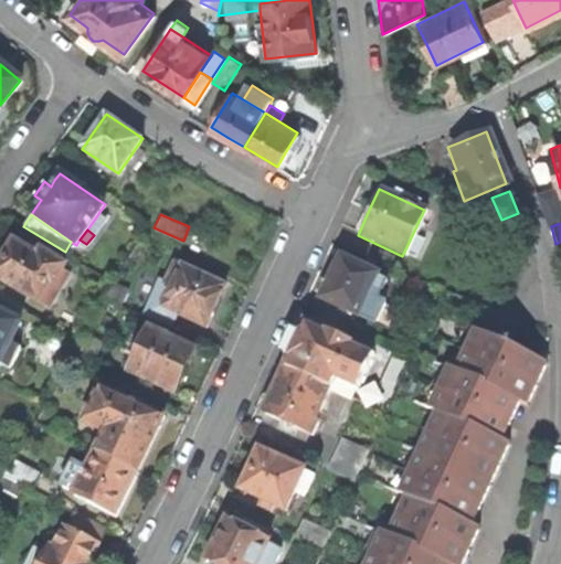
[(0,279),(40,302),(51,283),(55,285),(66,265),(42,251),(39,255),(14,241),(10,248),(4,257),(0,257),(0,279)]
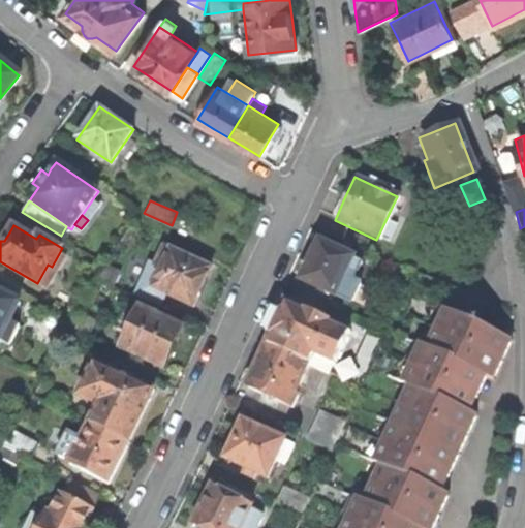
[(359,262),(317,243),(308,261),(299,280),(349,304),(359,283),(351,280),(359,262)]
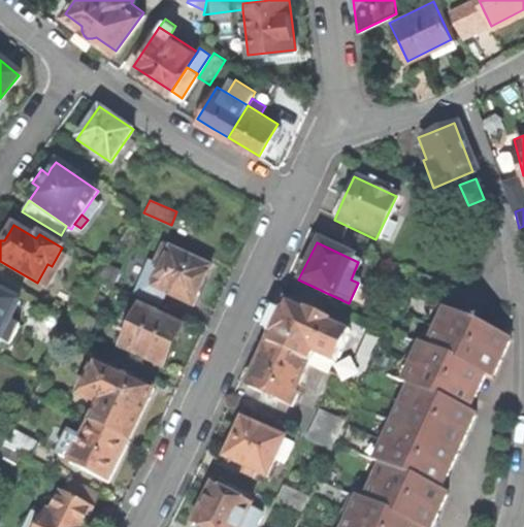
[(201,286),(210,267),(162,244),(154,262),(153,264),(159,267),(151,287),(166,294),(193,305),(201,286)]
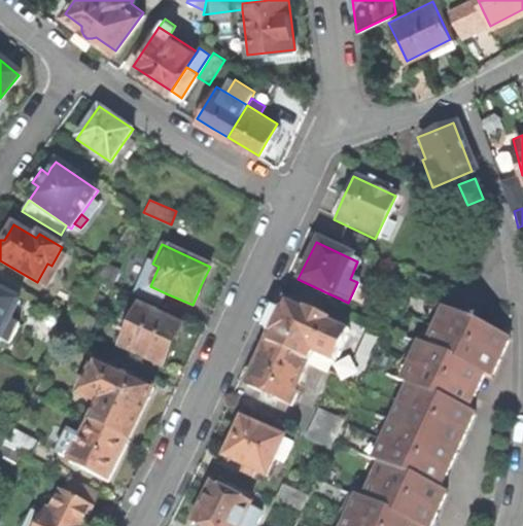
[(152,264),(153,261),(149,260),(134,293),(161,306),(166,293),(150,286),(159,267),(152,264)]
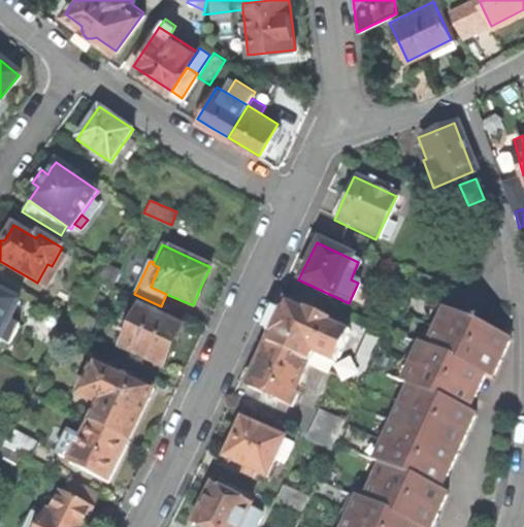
[(99,277),(113,284),(120,271),(105,264),(99,277)]
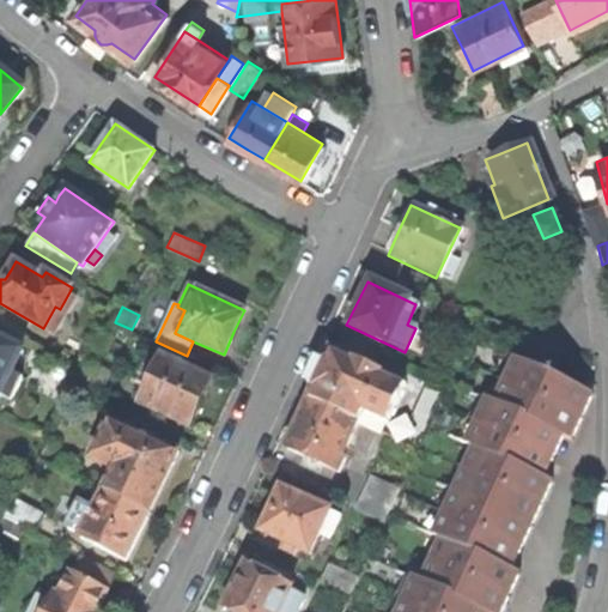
[(0,393),(11,373),(22,350),(0,338),(0,393)]
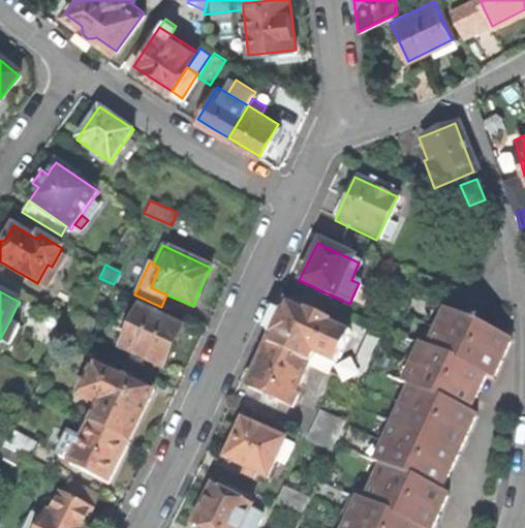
[(129,331),(140,309),(125,302),(115,324),(129,331)]
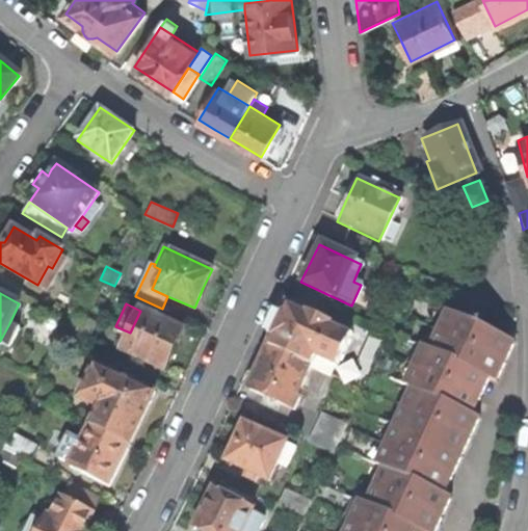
[(349,334),(286,304),(276,324),(266,347),(309,367),(313,357),(335,367),(349,334)]
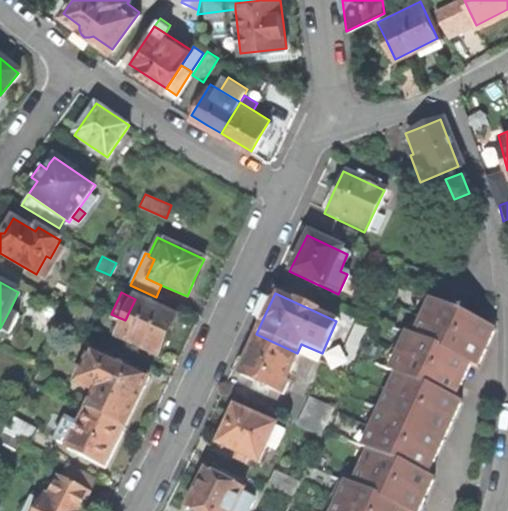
[(117,337),(159,356),(167,338),(177,317),(135,299),(125,320),(117,337)]
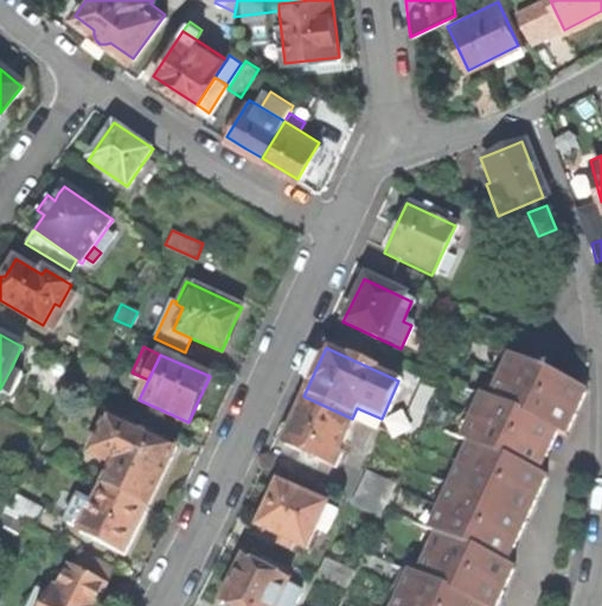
[(508,355),(488,400),(555,431),(563,434),(568,423),(578,401),(583,389),(508,355)]
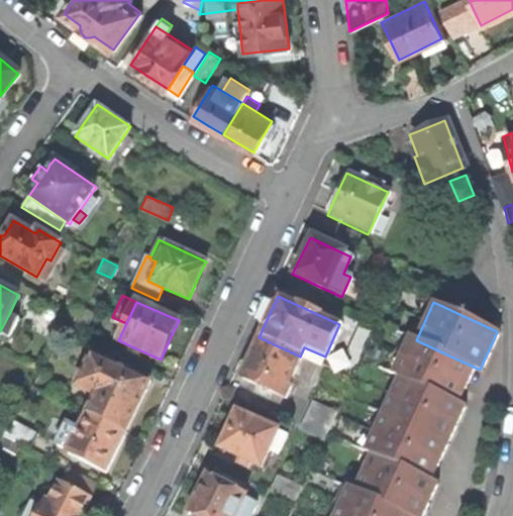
[(9,314),(0,331),(0,333),(8,337),(18,318),(9,314)]
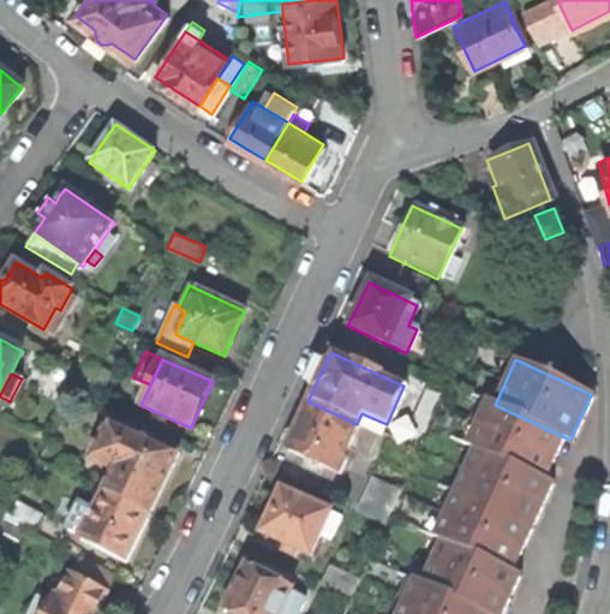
[(558,443),(562,436),(495,405),(486,400),(466,445),(474,448),(542,480),(549,464),(558,443)]
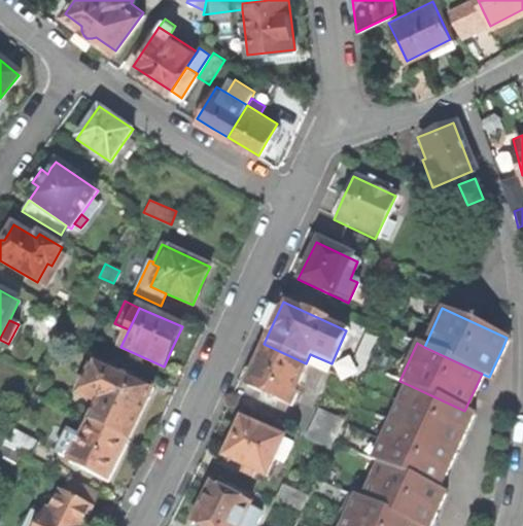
[(291,394),(306,363),(264,344),(253,364),(244,386),(289,408),(294,395),(291,394)]
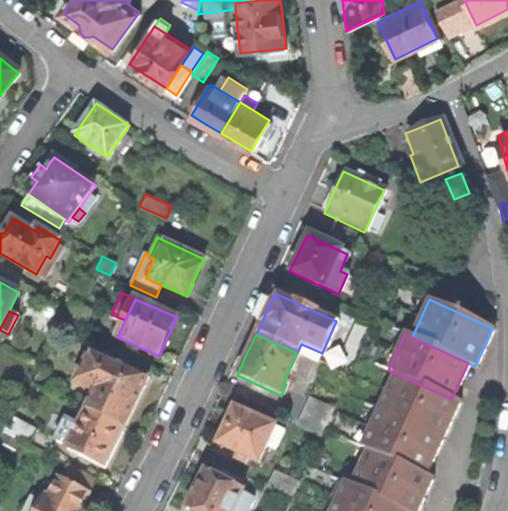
[(85,409),(125,428),(137,402),(149,377),(90,349),(75,382),(94,391),(85,409)]
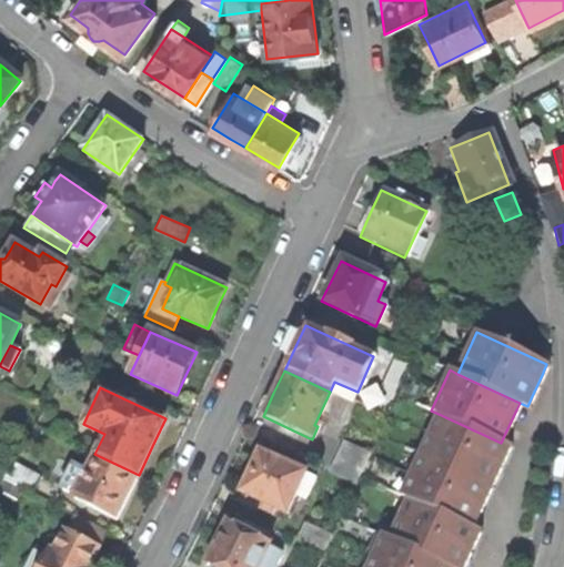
[(509,446),(501,443),(439,414),(401,496),(409,499),(471,528),(479,512),(486,495),(494,478),(502,462),(509,446)]
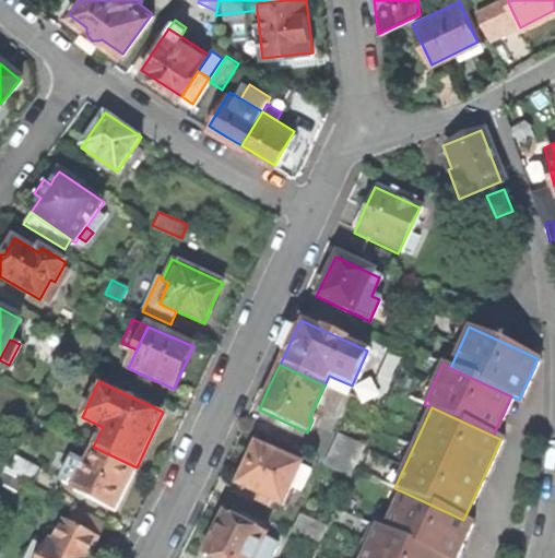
[(362,447),(337,435),(322,466),(347,478),(362,447)]
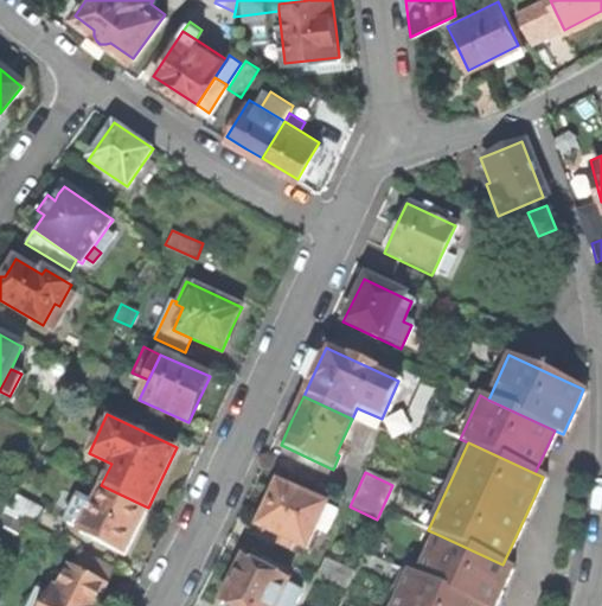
[(12,493),(44,510),(51,496),(19,479),(12,493)]
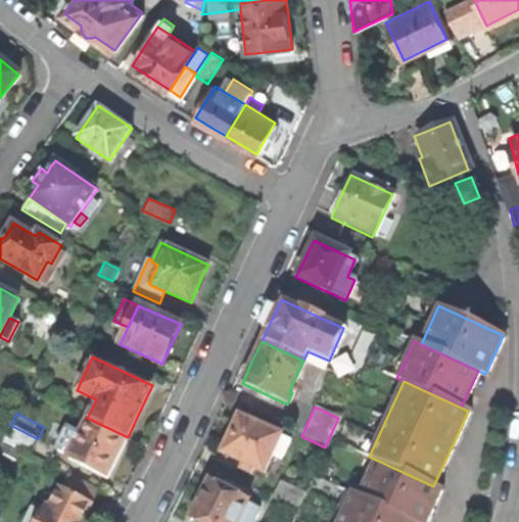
[(281,456),(287,441),(278,437),(279,436),(237,416),(228,435),(219,453),(262,473),(272,452),(281,456)]
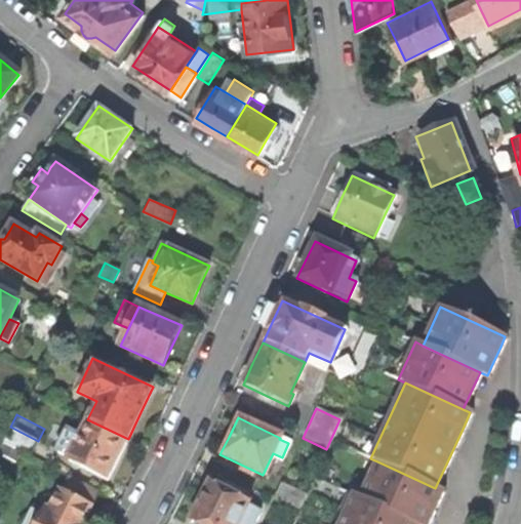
[(69,458),(68,460),(109,480),(118,460),(128,439),(87,419),(80,436),(69,458)]
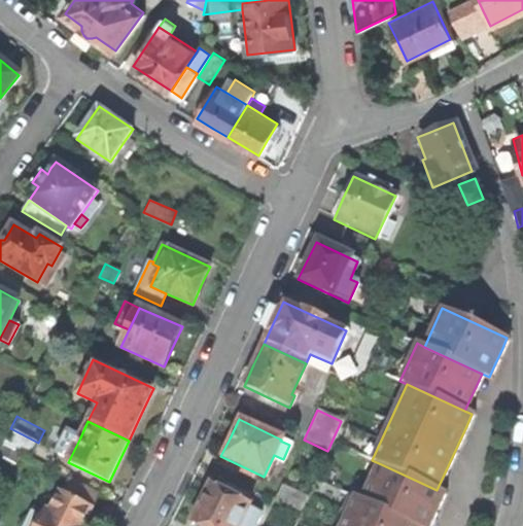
[(4,440),(3,443),(31,457),(38,443),(10,428),(4,440)]
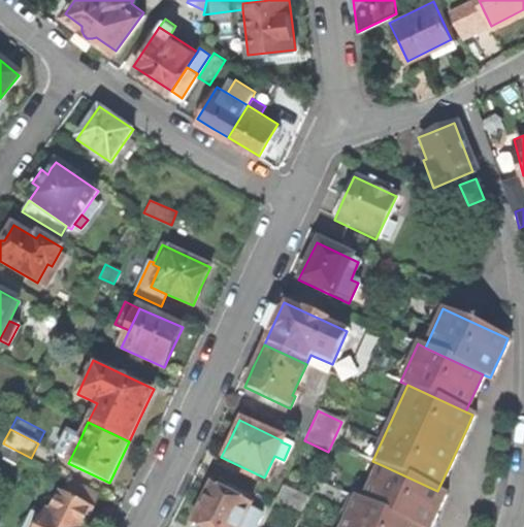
[(69,461),(80,438),(68,432),(58,455),(69,461)]
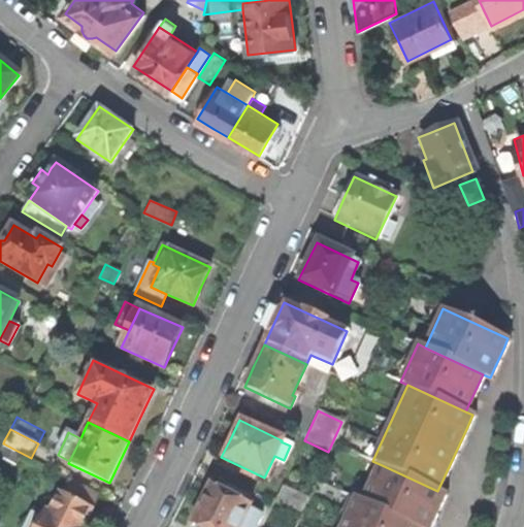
[(445,495),(437,491),(380,464),(362,502),(415,526),(429,526),(432,520),(443,500),(445,495)]
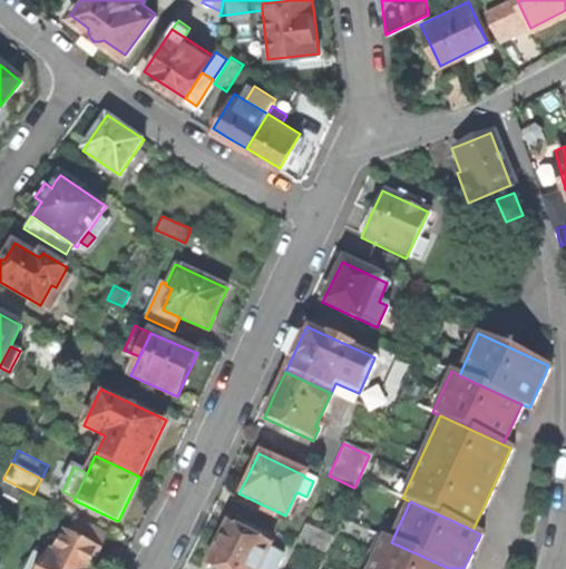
[(272,568),(280,556),(267,549),(270,546),(264,543),(267,537),(245,526),(242,531),(226,523),(214,548),(205,566),(208,568),(272,568)]
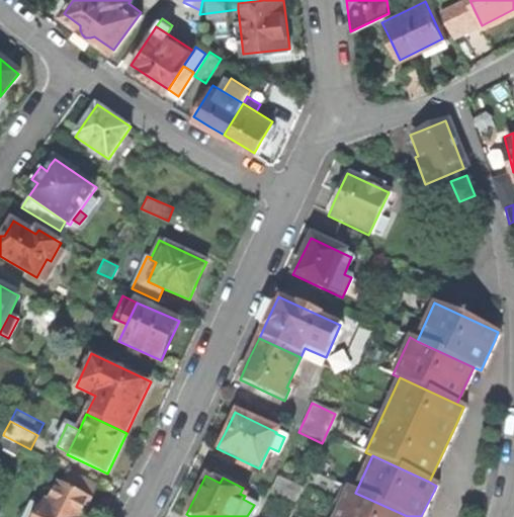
[(300,490),(275,479),(268,493),(293,505),(300,490)]
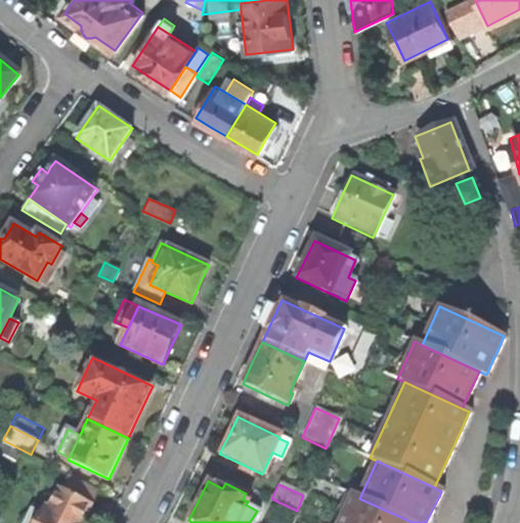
[(50,511),(75,522),(81,522),(90,506),(60,491),(50,511)]
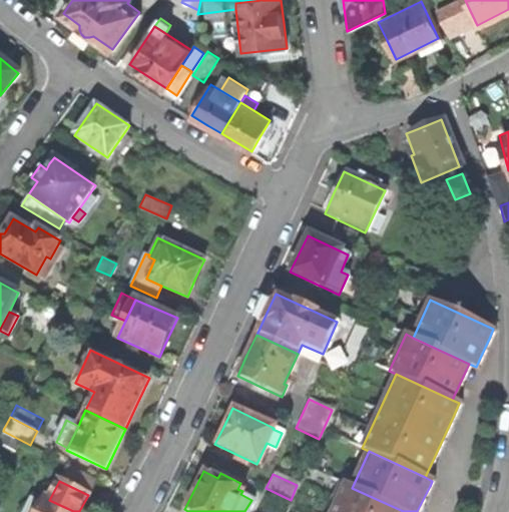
[(403,511),(352,488),(345,485),(332,511),(403,511)]
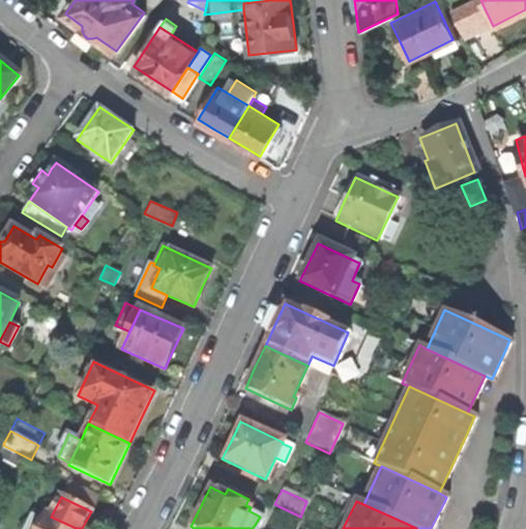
[(76,528),(51,517),(48,516),(40,528),(76,528)]
